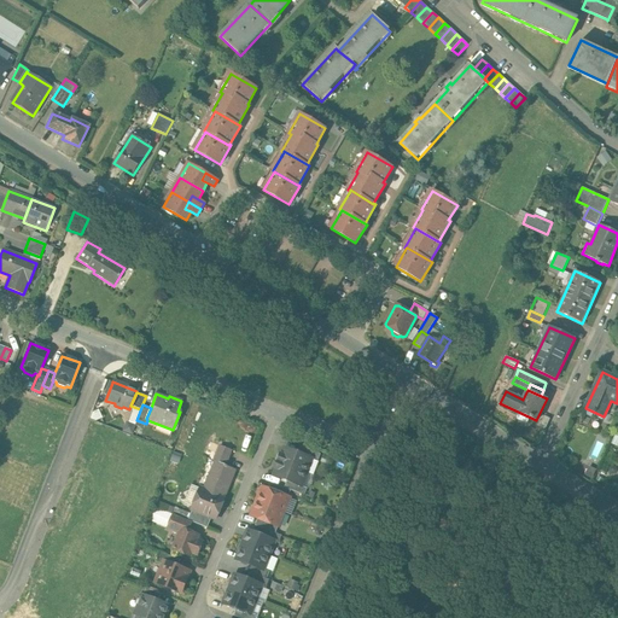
[(209,442),(207,449),(215,452),(216,443),(209,442)]
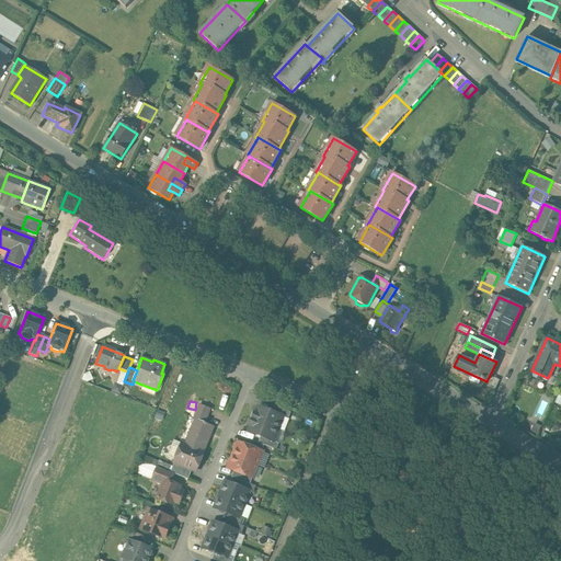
[(210,409),(199,404),(197,411),(208,415),(210,409)]
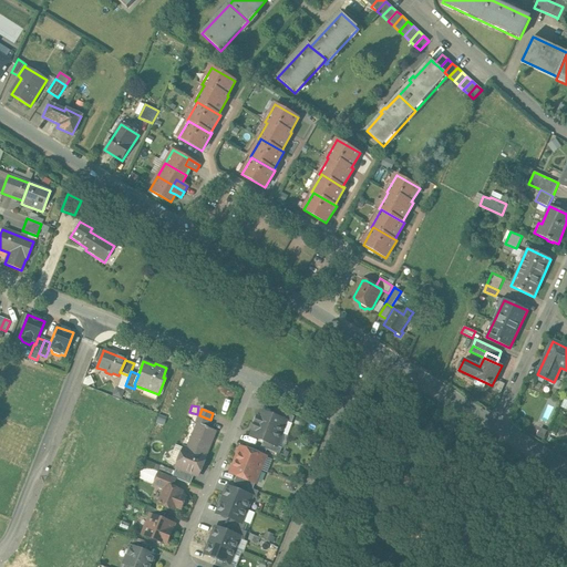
[(295,416),(276,410),(274,415),(287,421),(287,422),(292,423),(295,416)]
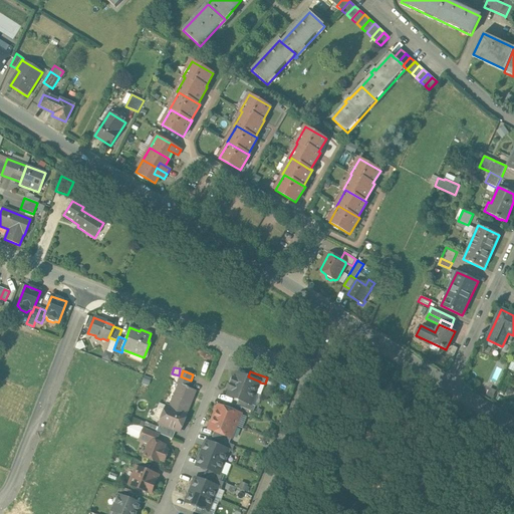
[(248,376),(237,372),(235,378),(233,377),(233,378),(232,383),(231,383),(256,394),(260,382),(260,381),(248,376)]
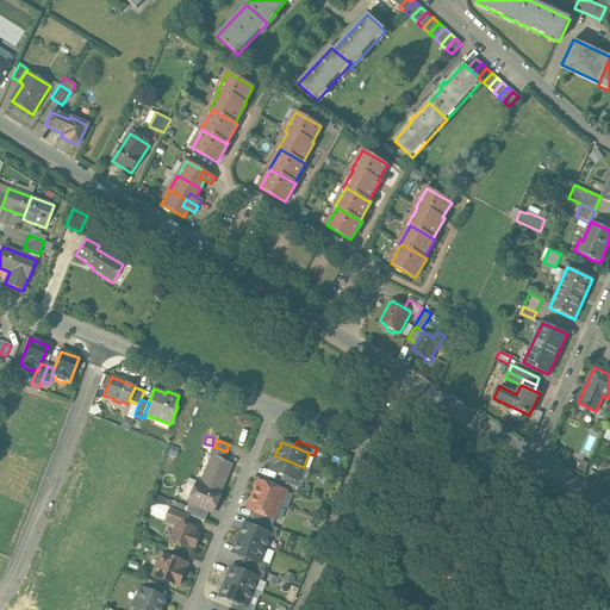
[(224,461),(223,460),(226,452),(215,447),(211,455),(215,456),(211,462),(210,462),(201,484),(222,492),(232,465),(224,461)]
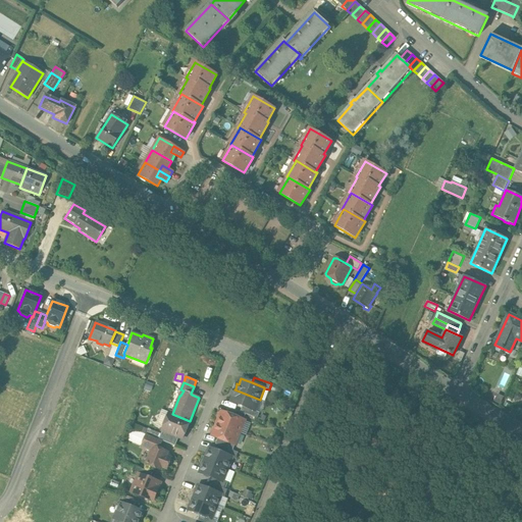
[(260,400),(235,389),(235,390),(232,395),(232,396),(233,397),(231,402),(243,407),(255,411),(260,400)]
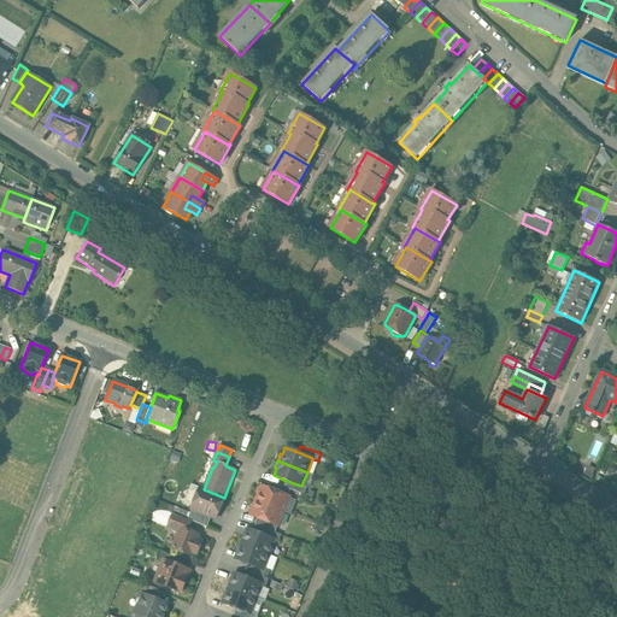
[(301,486),(287,481),(285,487),(291,489),(304,495),(307,488),(301,486)]
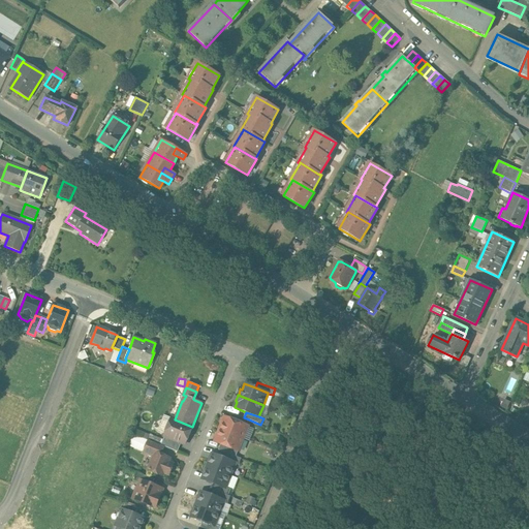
[(244,417),(232,413),(230,419),(247,426),(249,419),(244,417)]
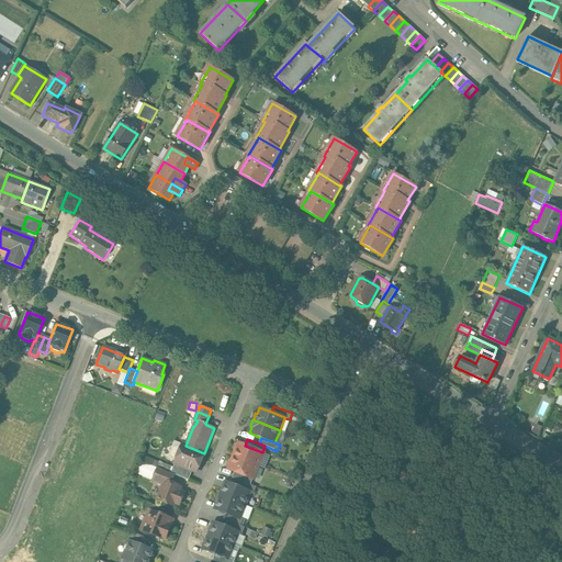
[(245,446),(239,444),(234,457),(258,467),(263,452),(262,452),(245,446)]
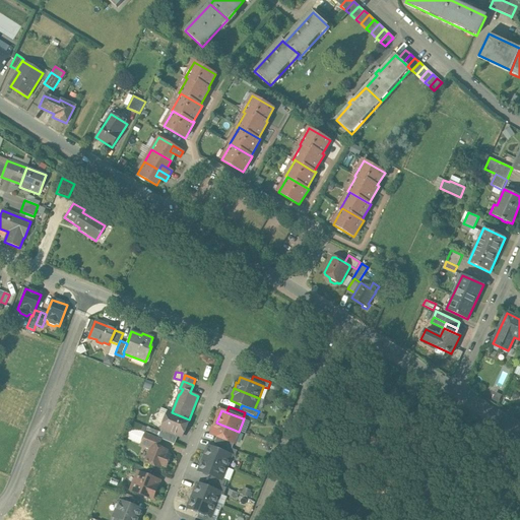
[(189,419),(172,412),(169,411),(161,429),(178,436),(182,437),(189,419)]
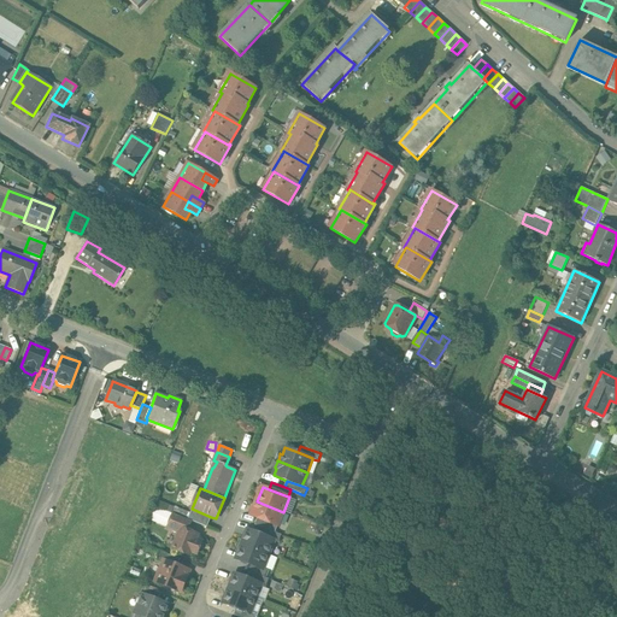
[(285,511),(291,513),(295,499),(289,498),(285,511)]
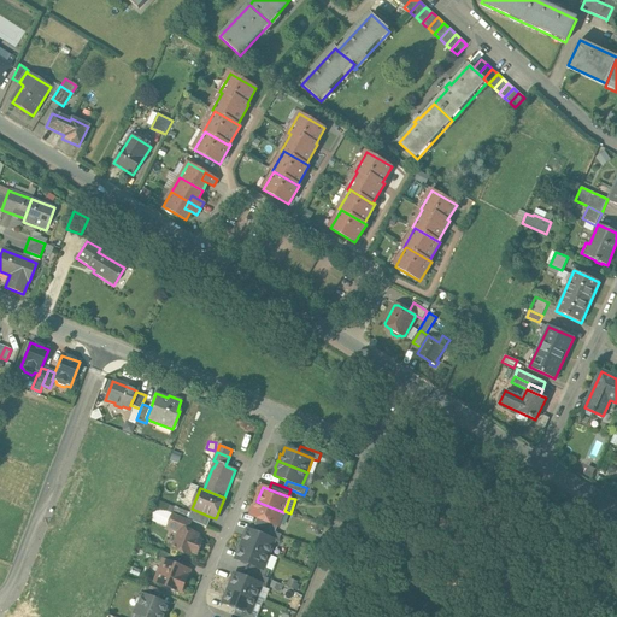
[(283,512),(257,501),(251,516),(258,518),(277,527),(283,512)]
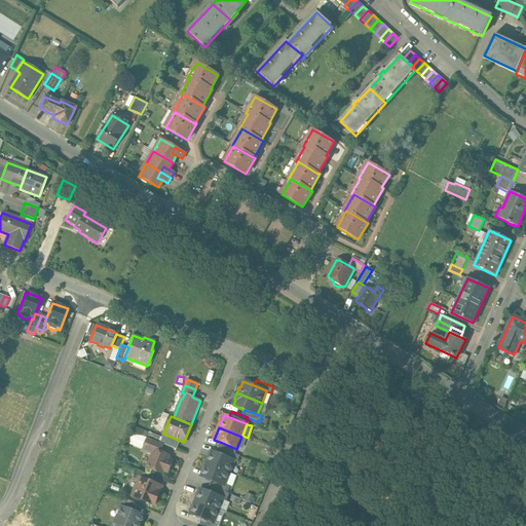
[(162,438),(149,431),(146,438),(148,439),(160,443),(162,438)]
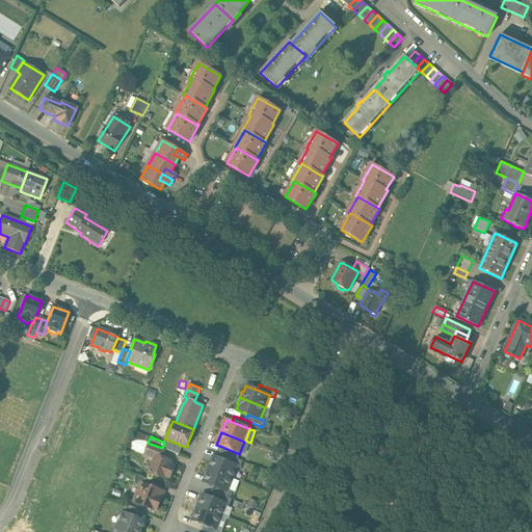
[(182,446),(165,439),(164,443),(162,448),(165,450),(179,455),(182,446)]
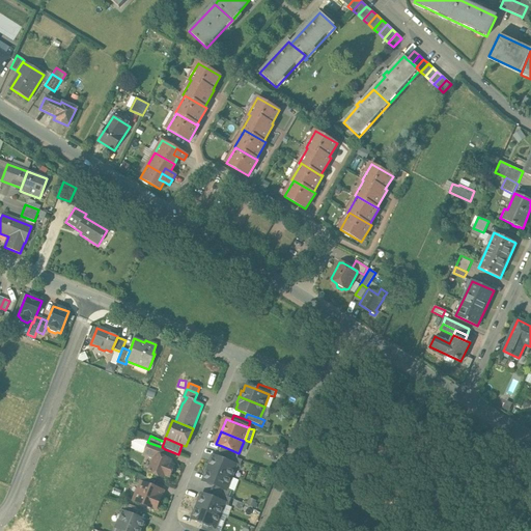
[(162,447),(149,443),(145,454),(155,458),(156,455),(162,457),(165,449),(162,447)]
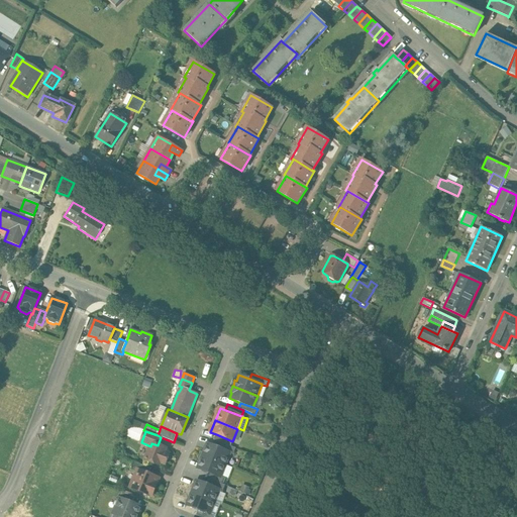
[(232,441),(216,434),(214,440),(221,443),(230,446),(232,441)]
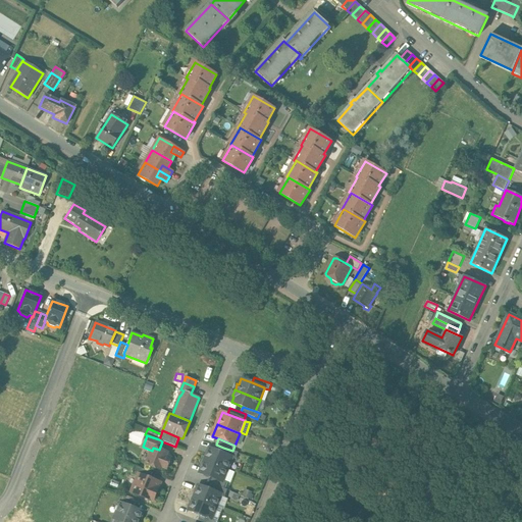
[(159,450),(153,448),(152,451),(147,464),(161,469),(162,467),(166,468),(170,458),(166,457),(167,453),(159,450)]
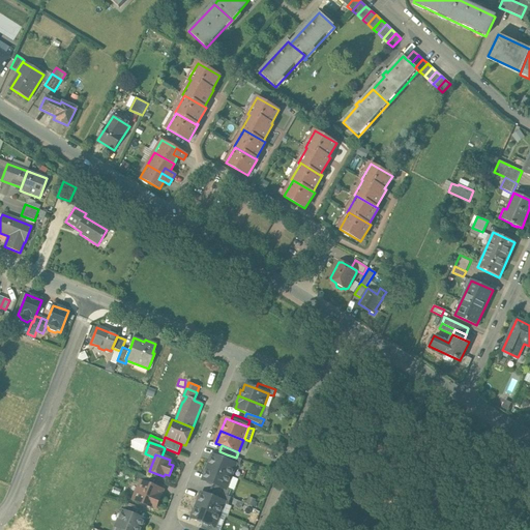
[(242,460),(236,458),(227,454),(225,460),(236,464),(236,465),(239,466),(242,460)]
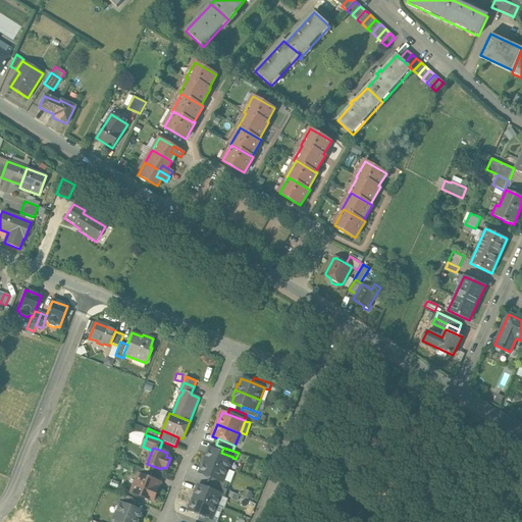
[(221,453),(209,449),(205,461),(227,470),(232,458),(232,457),(221,453)]
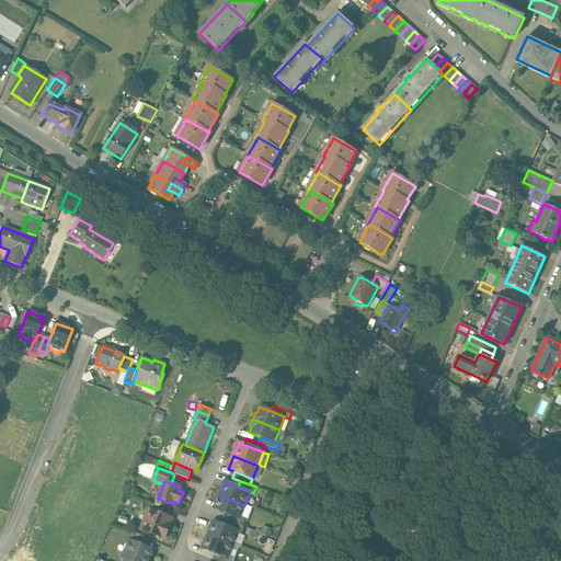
[(244,505),(220,495),(215,508),(227,513),(239,518),(240,517),(244,505)]
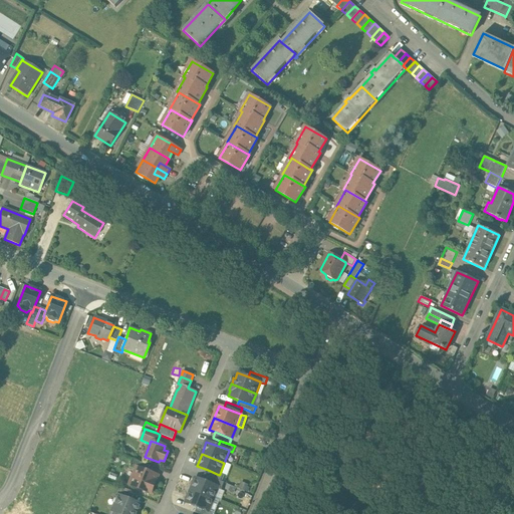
[(150,466),(134,459),(131,467),(136,470),(137,467),(148,472),(150,466)]
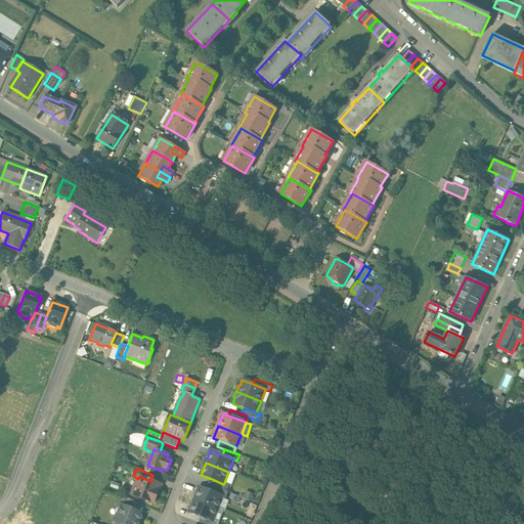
[(150,481),(139,476),(138,479),(132,494),(154,504),(162,485),(150,481)]
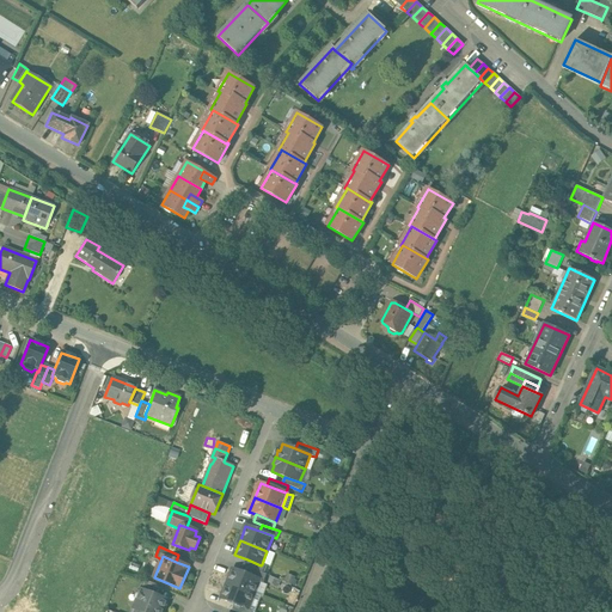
[(262,564),(261,565),(248,560),(245,567),(249,568),(263,574),(265,567),(262,564)]
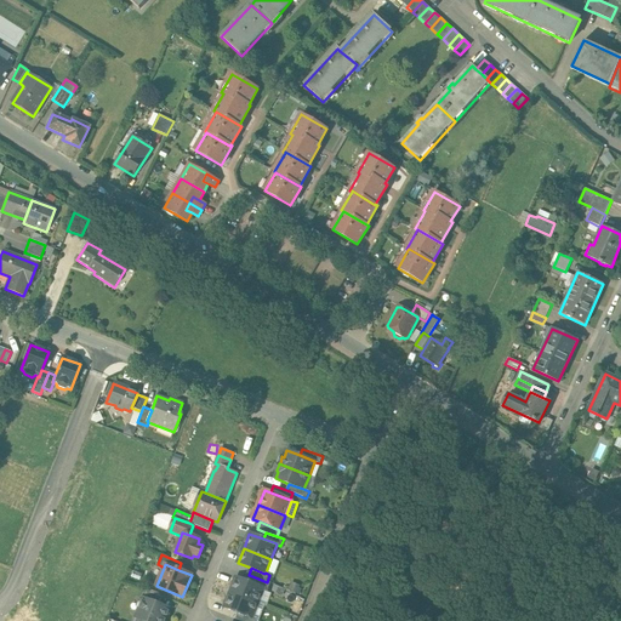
[(267,582),(252,576),(250,584),(263,588),(263,590),(268,591),(271,584),(267,582)]
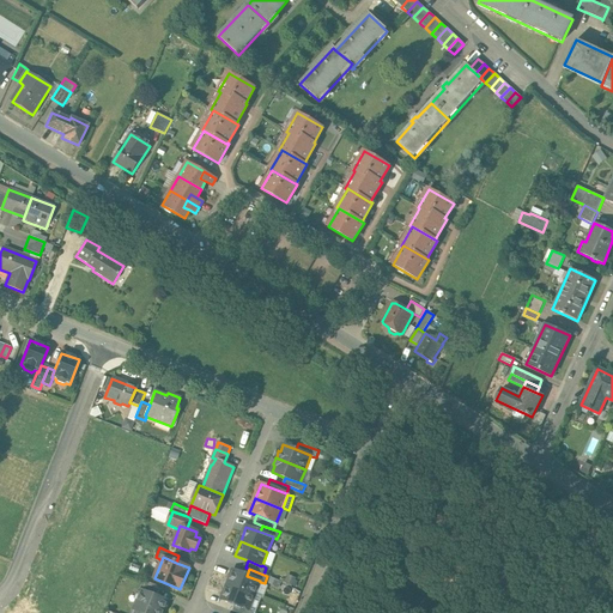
[(247,576),(234,570),(228,584),(254,595),(260,582),(260,581),(247,576)]
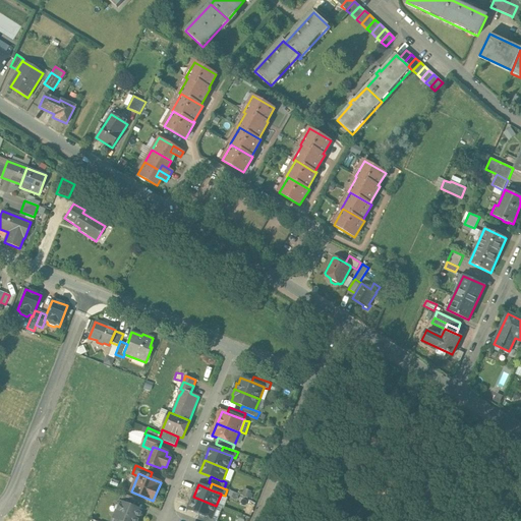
[(135,501),(123,496),(121,502),(133,507),(135,501)]
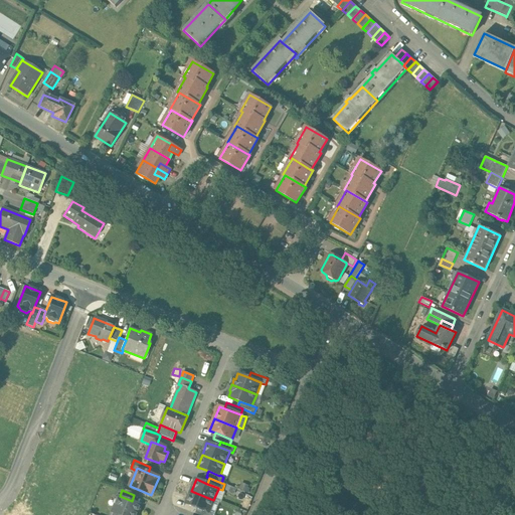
[(213,500),(191,491),(186,504),(197,508),(209,512),(213,500)]
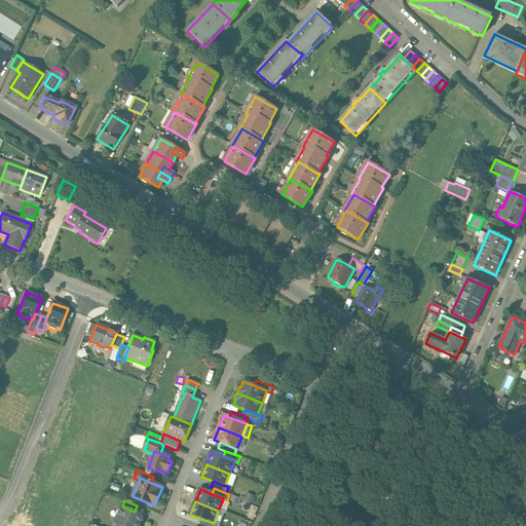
[(122,506),(121,506),(115,523),(116,523),(122,525),(140,525),(144,516),(135,512),(122,506)]
